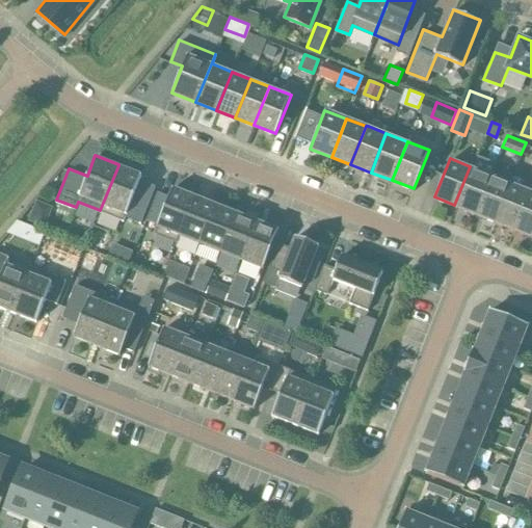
[(141,174),(118,165),(100,210),(124,219),(141,174)]
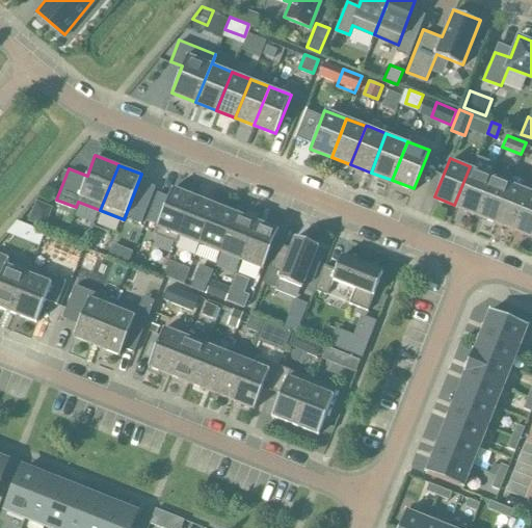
[(474,212),(489,174),(470,166),(454,205),(474,212)]
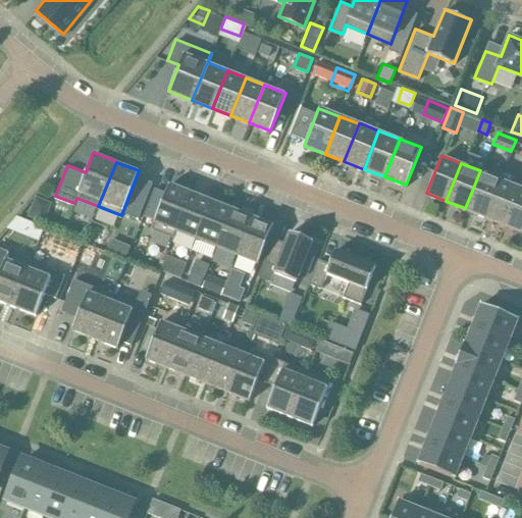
[(484,216),(500,178),(480,170),(465,208),(484,216)]
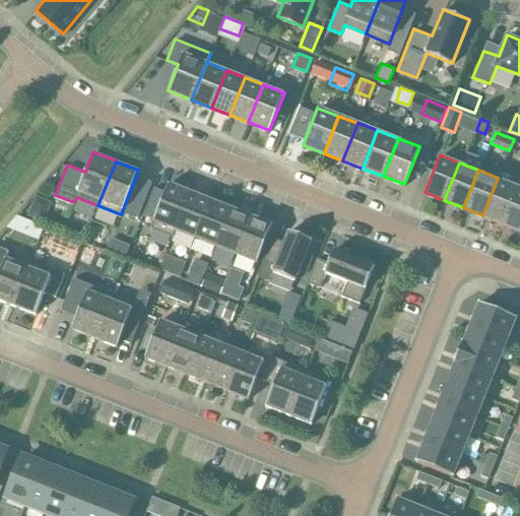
[(498,178),(482,215),(502,222),(516,185),(498,178)]
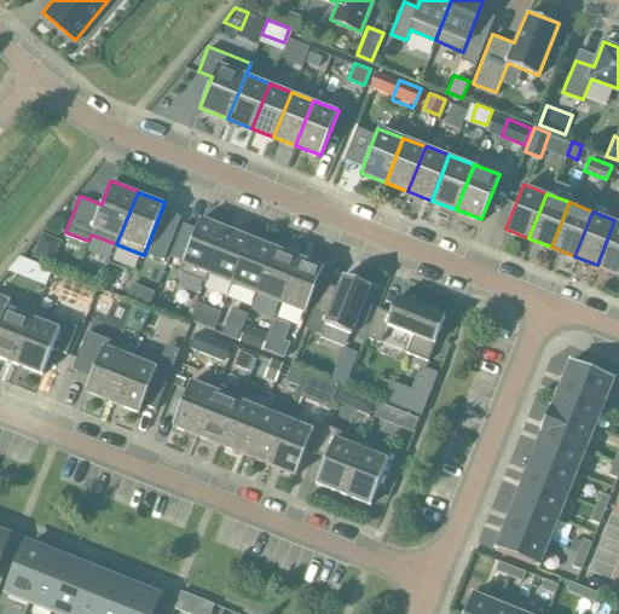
[(614,220),(597,265),(618,273),(618,215),(617,215),(614,220)]
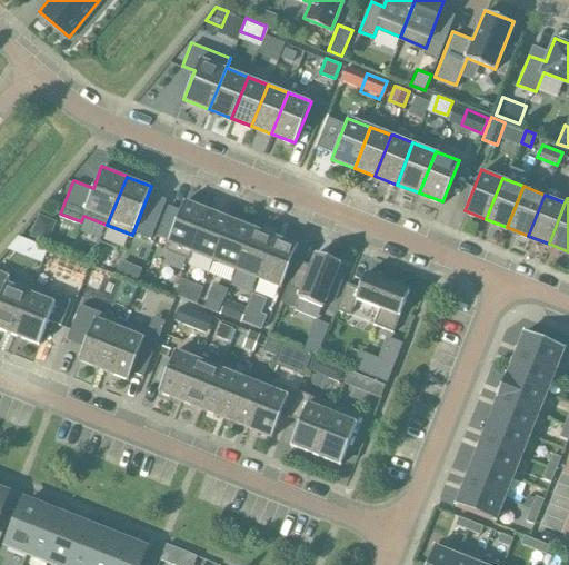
[(188,257),(208,208),(185,199),(165,248),(188,257)]
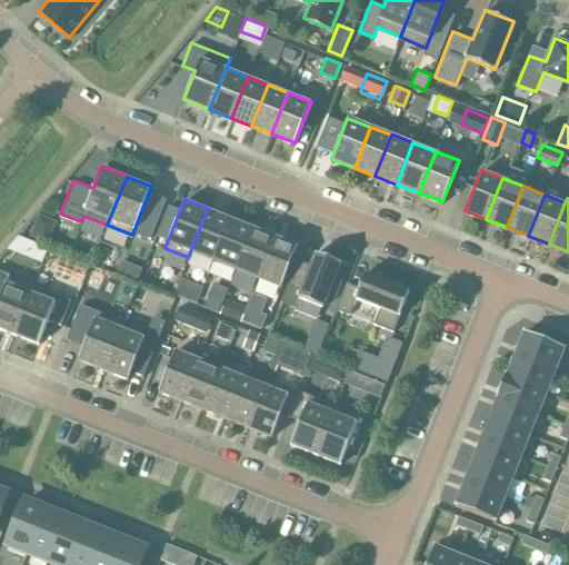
[(230,217),(208,208),(188,257),(189,258),(192,250),(213,259),(230,217)]
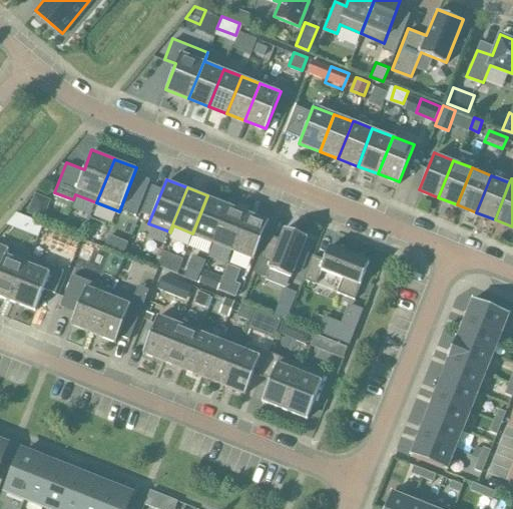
[(129,188),(124,202),(136,207),(141,193),(129,188)]
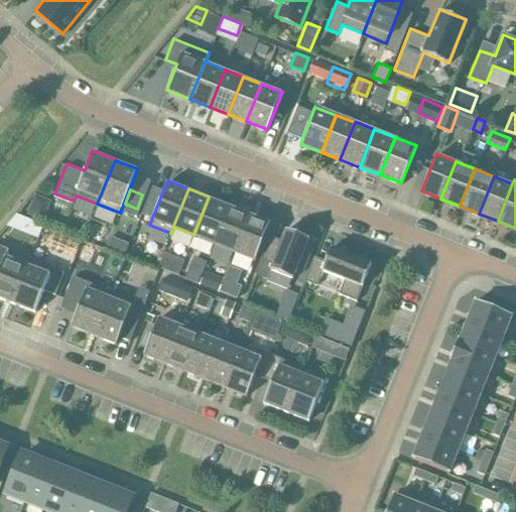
[(35,193),(28,212),(42,218),(50,199),(35,193)]
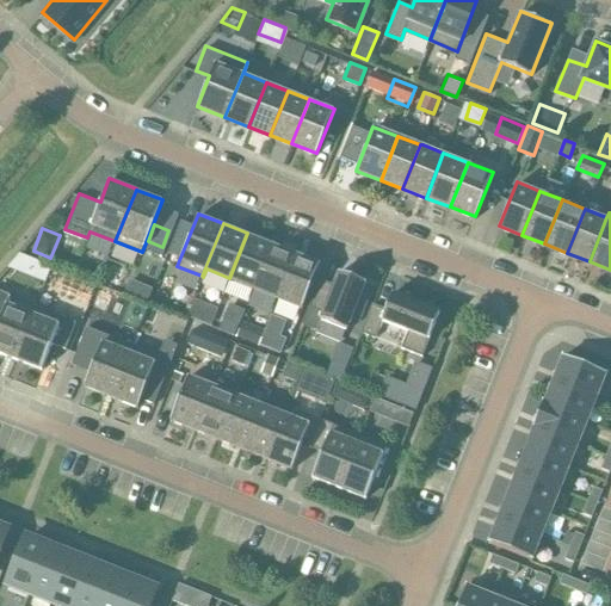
[(253,288),(271,243),(247,233),(229,278),(253,288)]
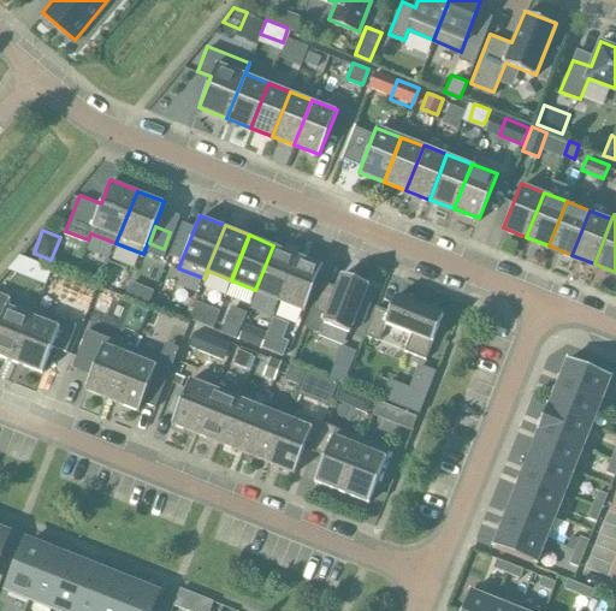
[(175,239),(170,254),(178,257),(183,243),(175,239)]
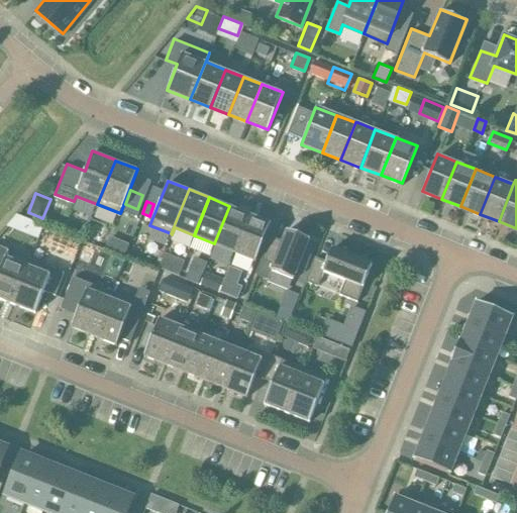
[(249,214),(229,206),(214,243),(234,251),(249,214)]
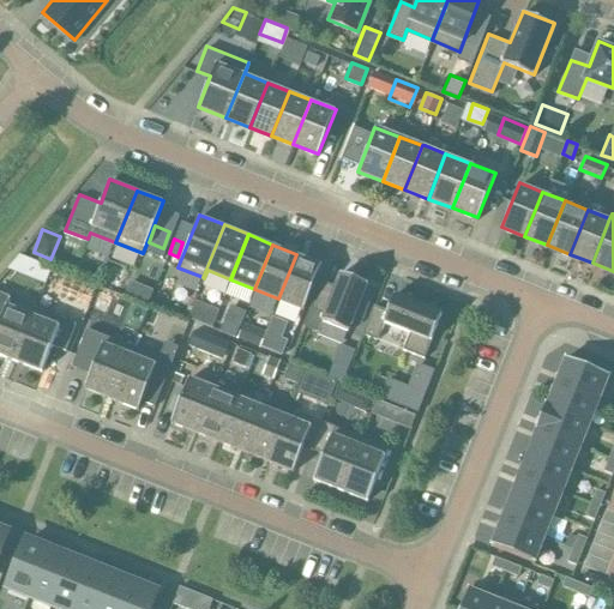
[(296,254),(278,299),(304,308),(321,264),(296,254)]
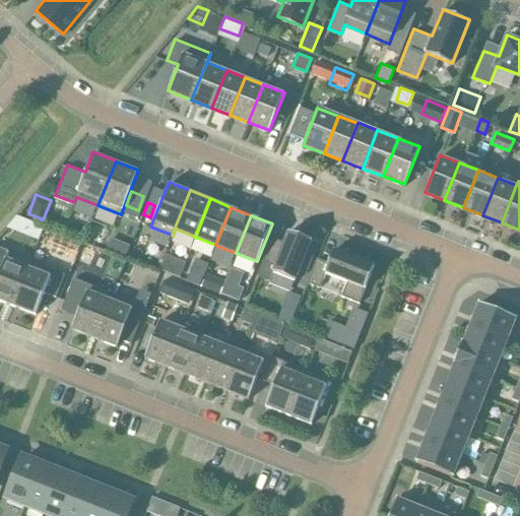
[(283,241),(272,237),(263,259),(274,263),(272,270),(295,279),(311,239),(288,230),(283,241)]
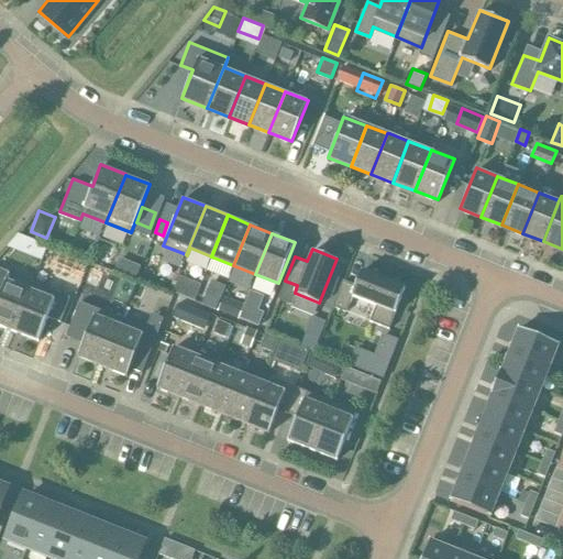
[(130,250),(121,272),(136,278),(145,256),(130,250)]
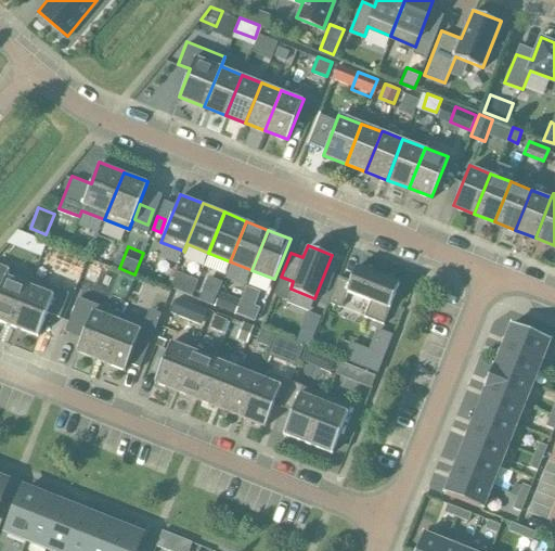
[(89,258),(81,276),(97,282),(103,265),(89,258)]
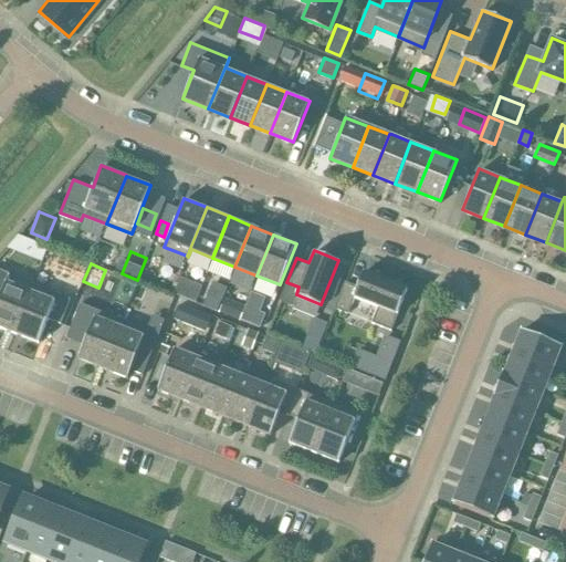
[(0,325),(13,331),(33,282),(0,269),(0,325)]
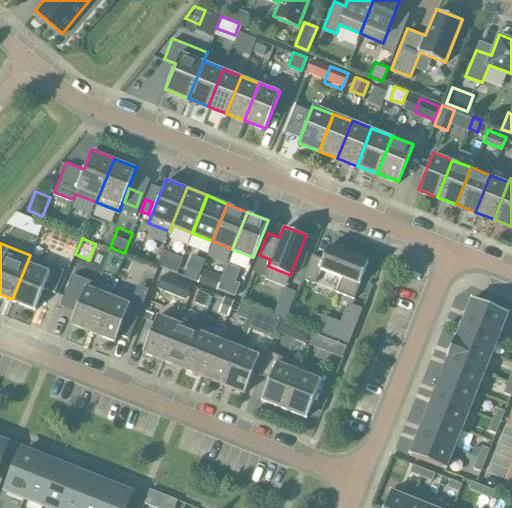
[(342,275),(336,290),(354,297),(368,260),(328,244),(323,258),(312,254),(303,277),(314,282),(320,267),(342,275)]
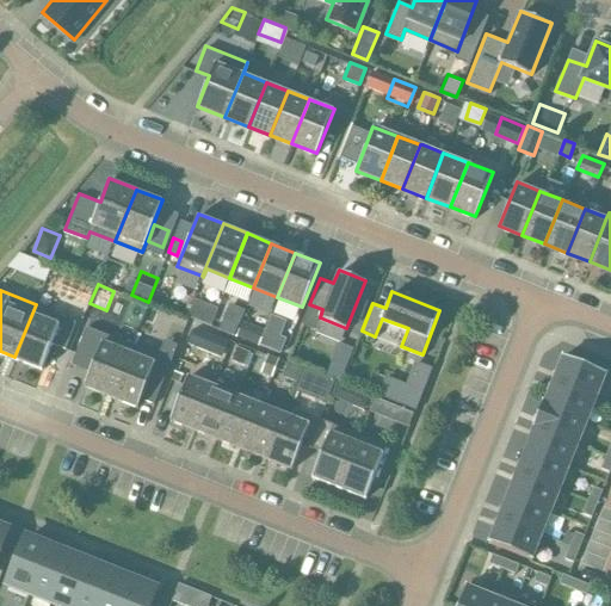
[(195,296),(187,314),(211,323),(218,305),(195,296)]
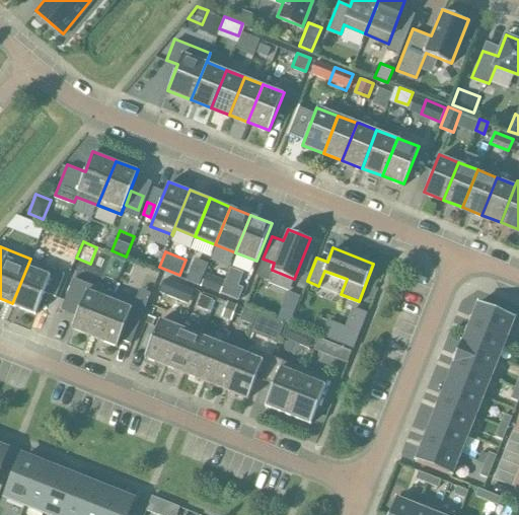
[(30,259),(12,303),(35,312),(44,290),(56,295),(64,273),(30,259)]
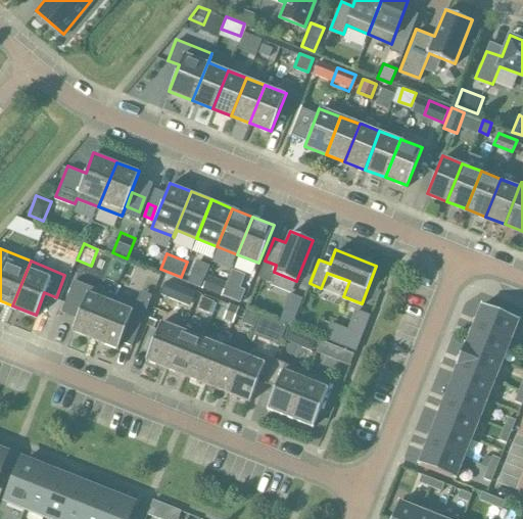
[(205,274),(192,269),(188,280),(200,285),(205,274)]
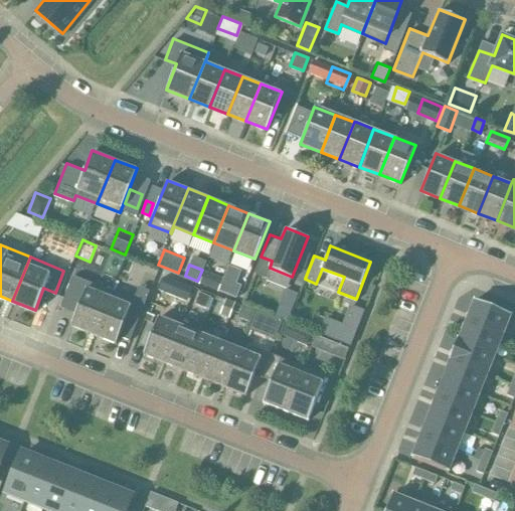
[(204,269),(199,281),(218,289),(223,276),(204,269)]
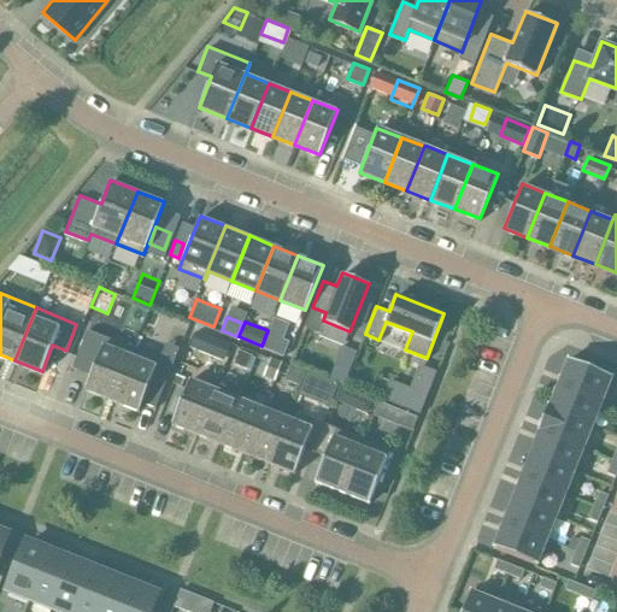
[(195,330),(191,345),(225,359),(233,341),(199,328),(195,330)]
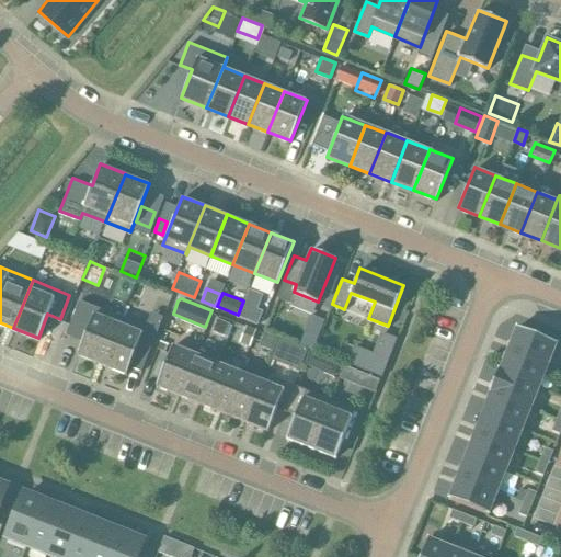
[(78,353),(102,363),(122,315),(96,305),(78,353)]
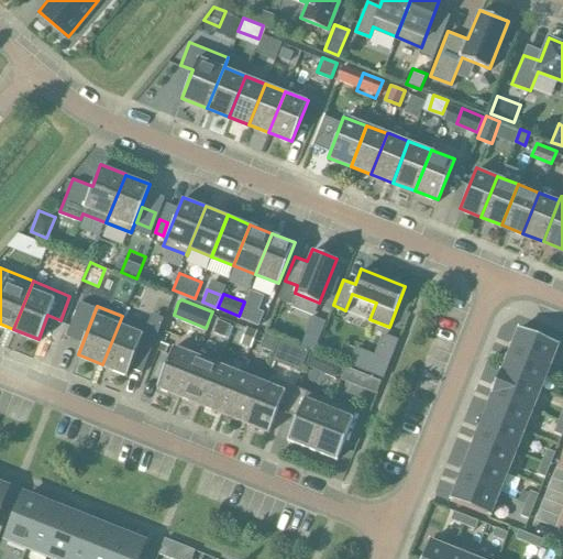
[(122,316),(102,364),(127,374),(146,326),(122,316)]
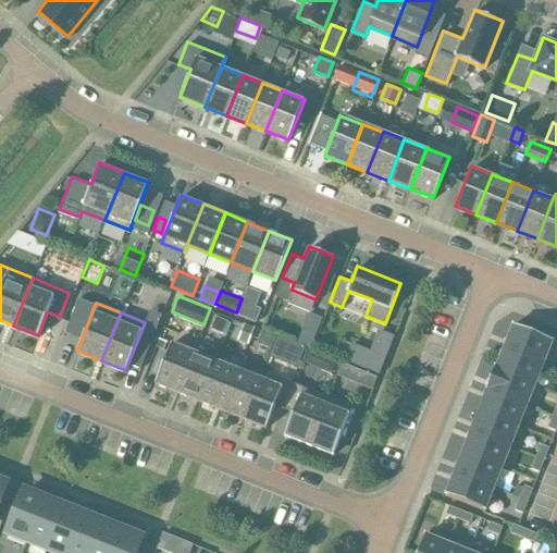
[(244,322),(238,339),(248,342),(255,327),(255,324),(245,321),(244,322)]
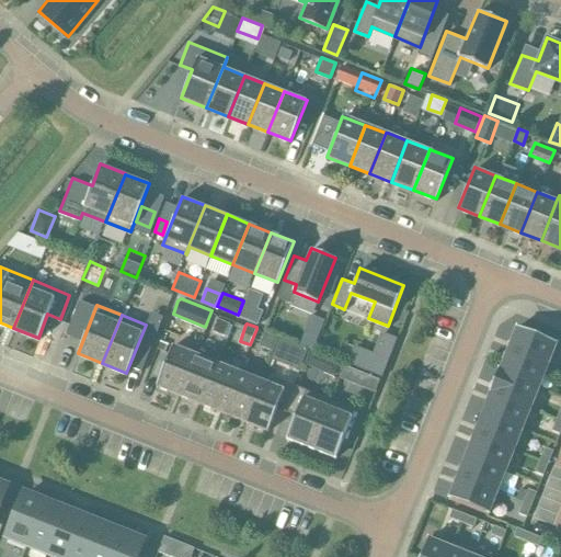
[(307,325),(300,341),(313,347),(320,330),(307,325)]
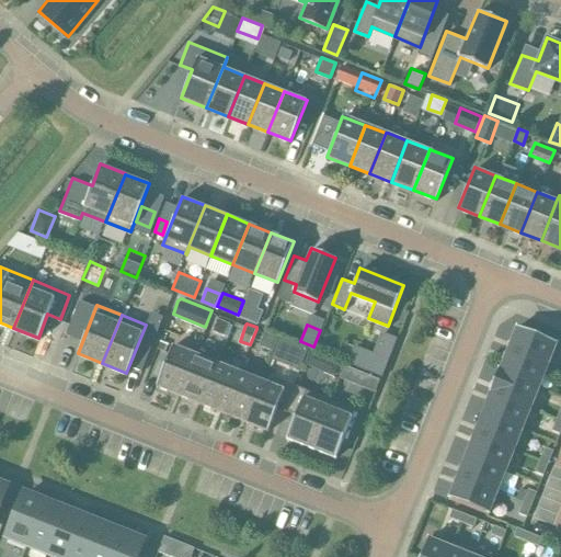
[(516,326),(507,347),(548,362),(557,341),(516,326)]
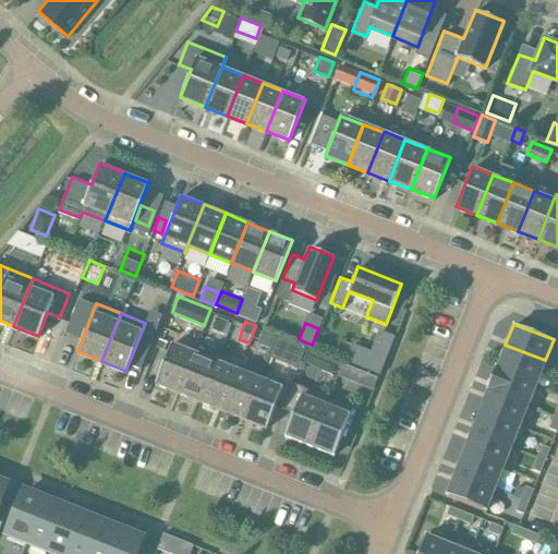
[(352,341),(346,360),(347,360),(363,366),(380,373),(396,334),(379,327),(371,349),(362,345),(352,341)]
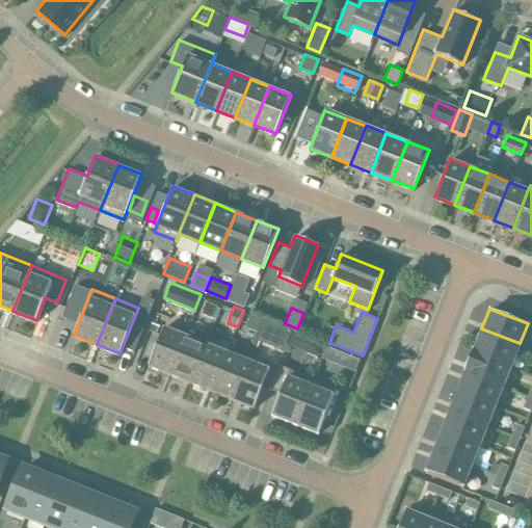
[(149,365),(169,373),(185,335),(163,326),(149,365)]
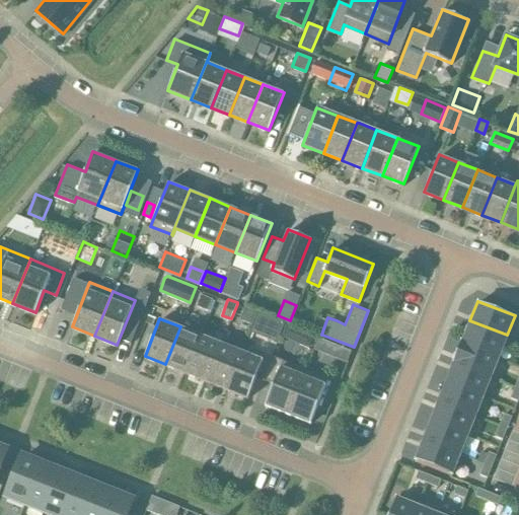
[(273,319),(269,330),(280,335),(284,323),(273,319)]
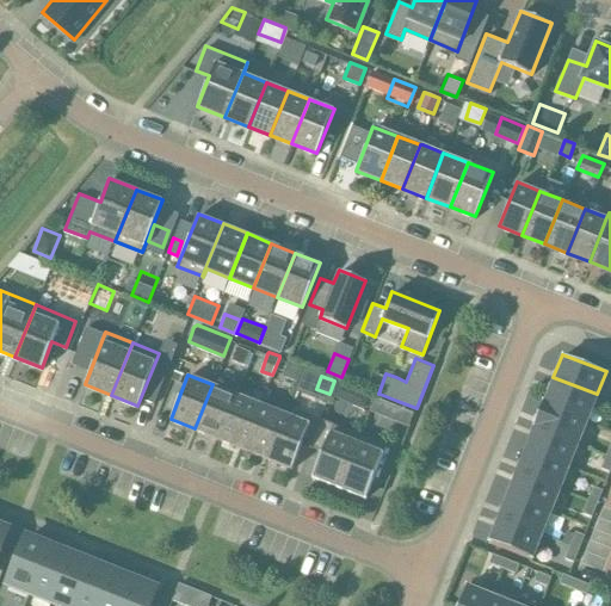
[(553,377),(544,400),(588,418),(597,394),(553,377)]
